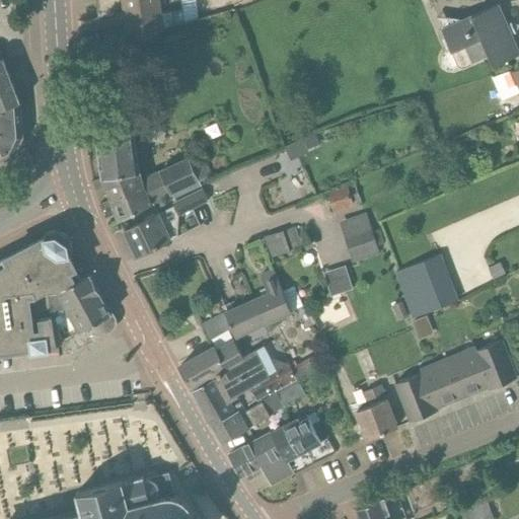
[(182,10),(180,1),(159,3),(158,0),(124,0),(127,17),(182,10)]
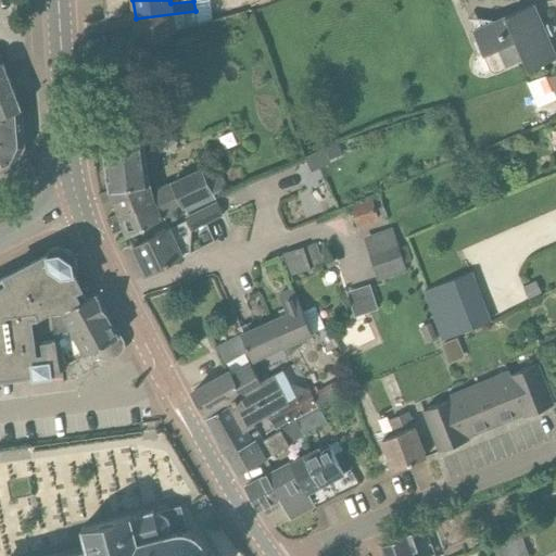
[(530,71),(536,67),(555,59),(555,58),(533,5),(506,17),(505,16),(474,30),(490,67),(492,70),(495,71),(498,71),(525,59),(530,71)]
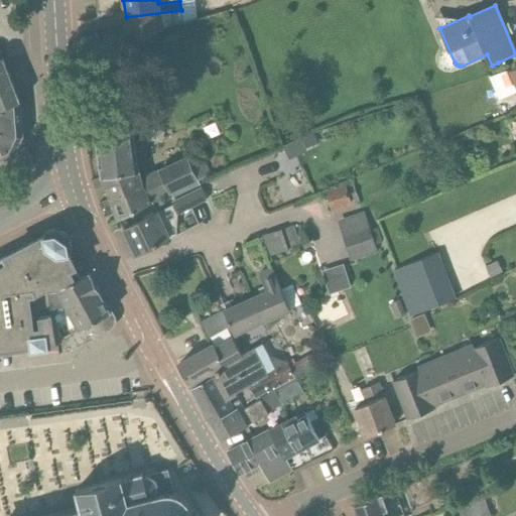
[(126,17),(128,39),(154,36),(153,31),(161,29),(182,23),(181,10),(126,17)]
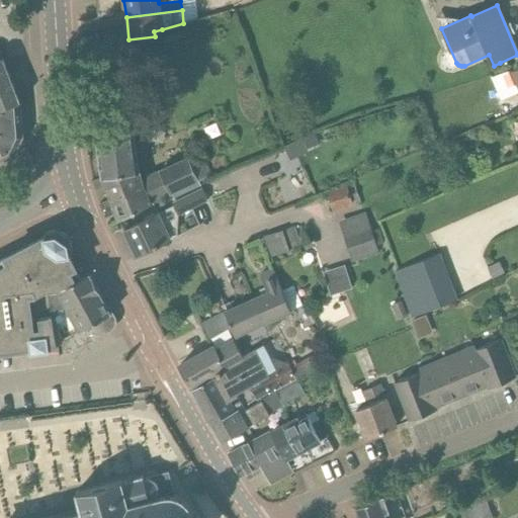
[(128,39),(131,53),(132,66),(130,67),(130,68),(158,63),(157,50),(155,36),(128,39)]
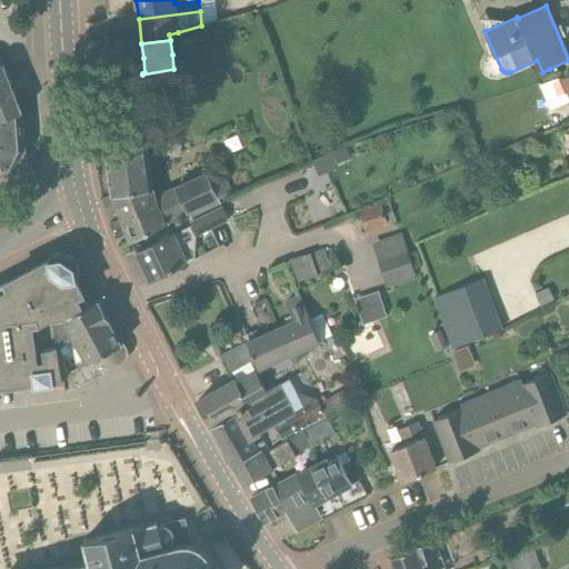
[(0,119),(20,110),(3,66),(0,66),(0,119)]
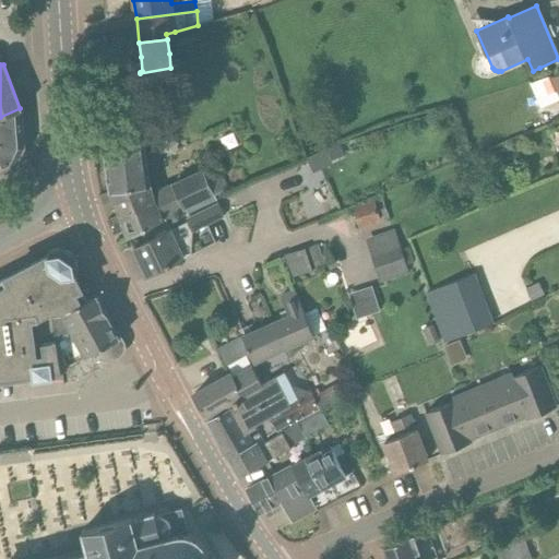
[(558,72),(552,75),(535,82),(543,100),(558,93),(558,72)]
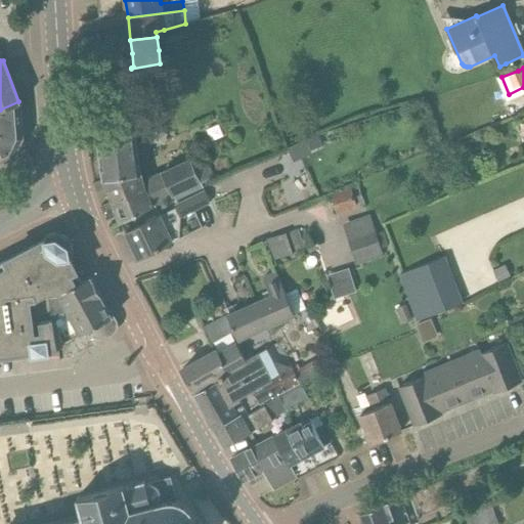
[(0,110),(0,161),(0,162),(13,157),(20,141),(23,135),(19,104),(18,101),(0,110)]
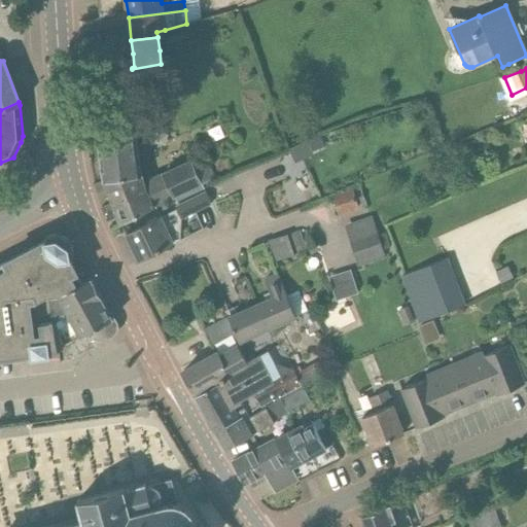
[(105,182),(141,175),(133,119),(97,125),(105,180),(105,182)]
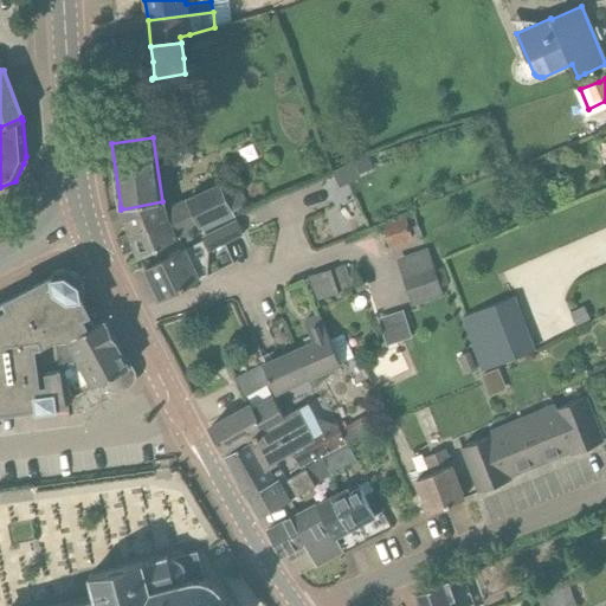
[(358,172),(354,162),(333,171),(336,181),(337,185),(340,188),(361,180),(360,175),(358,172)]
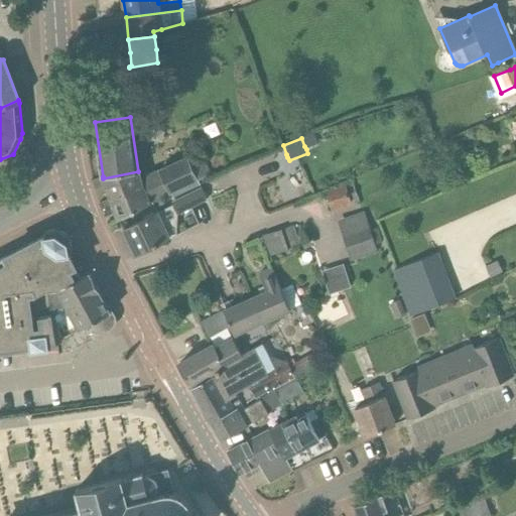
[(157,171),(169,196),(199,181),(198,180),(192,169),(187,157),(157,171)]
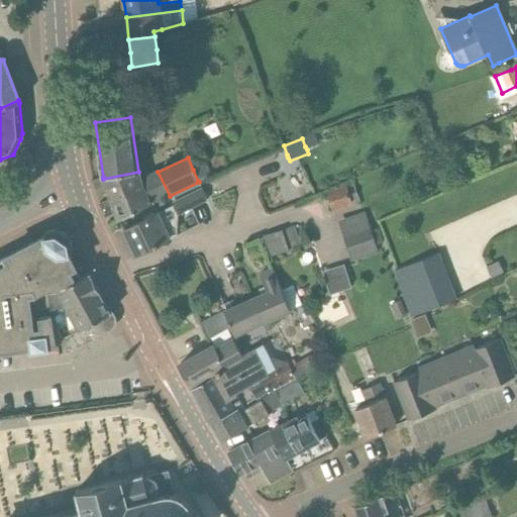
[(141,179),(139,172),(138,172),(103,179),(93,182),(95,189),(106,186),(111,199),(144,187),(141,179)]
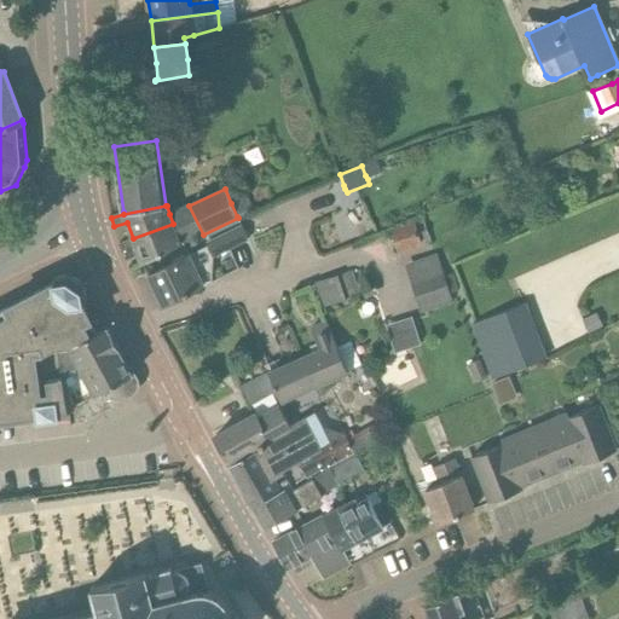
[(414,221),(391,230),(399,255),(422,247),(420,241),(429,238),(423,219),(414,221)]
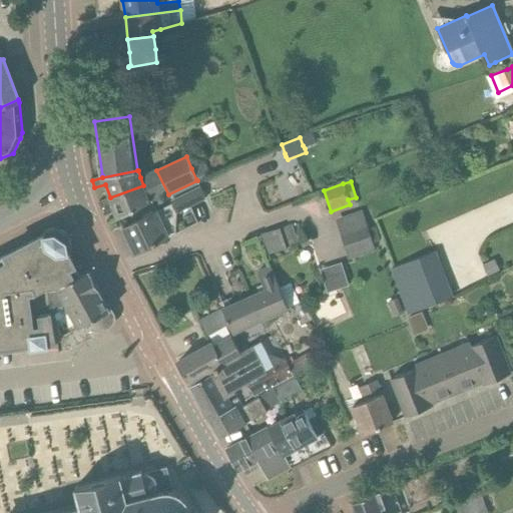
[(198,183),(169,197),(176,211),(205,198),(198,183)]
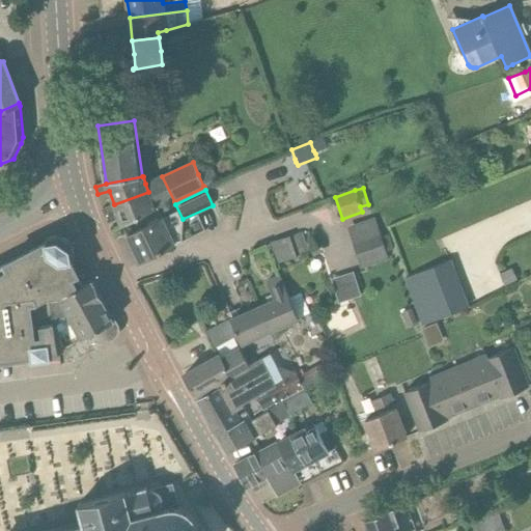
[(121,225),(155,210),(148,192),(114,204),(102,210),(105,217),(117,214),(121,225)]
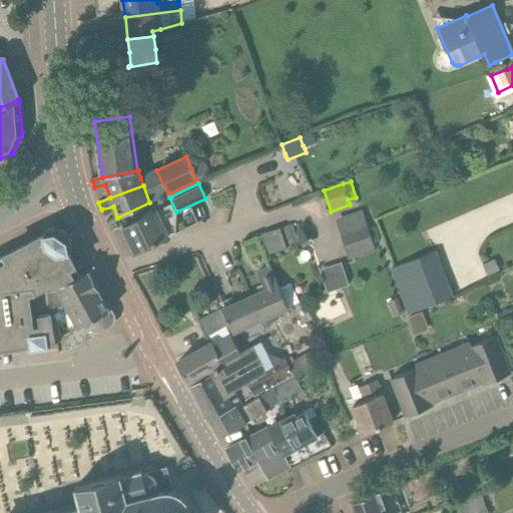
[(362,209),(336,218),(349,260),(376,250),(373,243),(381,240),(376,226),(369,228),(362,209)]
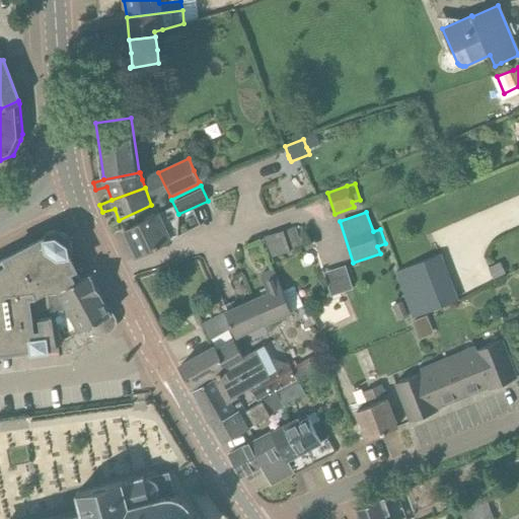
[(170,239),(161,221),(158,214),(124,230),(136,255),(155,246),(155,247),(159,246),(158,244),(170,239)]
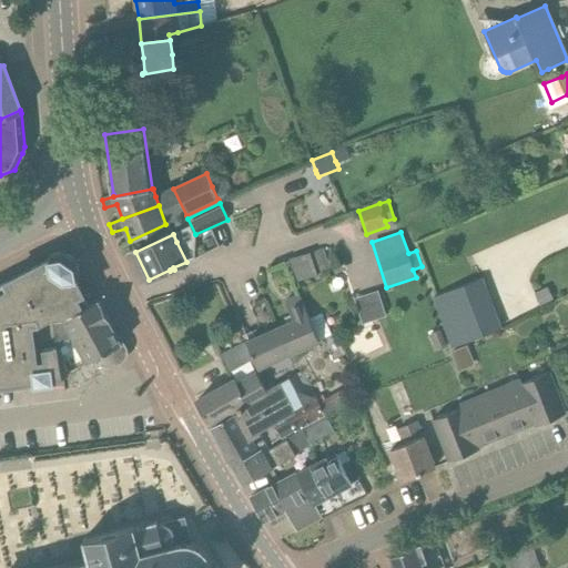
[(317,274),(334,267),(333,264),(333,263),(332,259),(327,260),(323,247),(310,252),(317,274)]
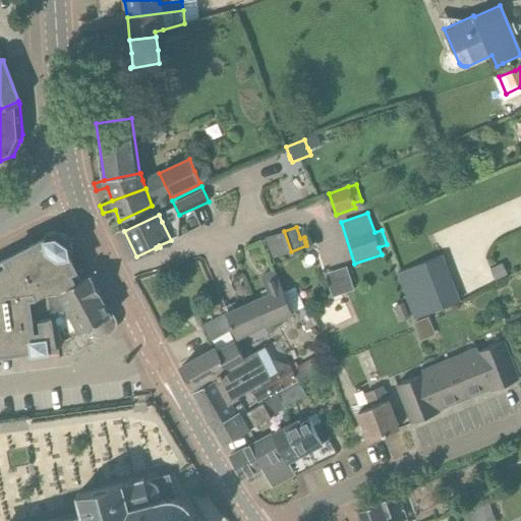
[(60,290),(80,280),(68,255),(73,253),(70,239),(59,231),(45,233),(46,238),(0,261),(0,353),(33,349),(34,352),(58,348),(55,327),(50,291),(60,290)]
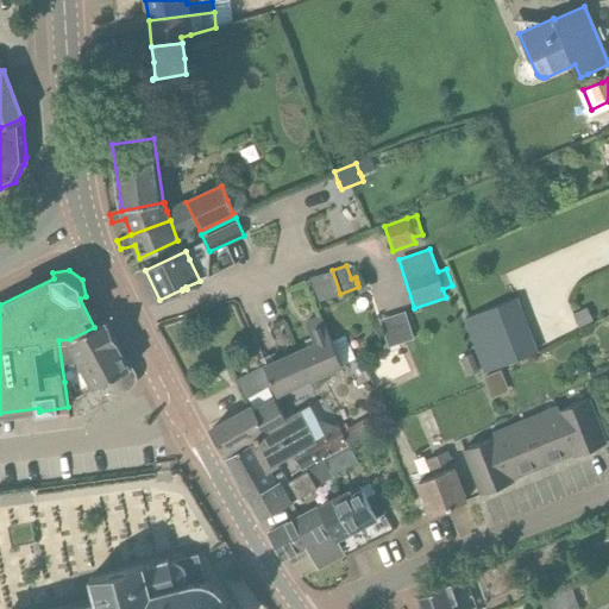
[(357,282),(357,283),(358,287),(359,293),(371,289),(368,278),(357,282)]
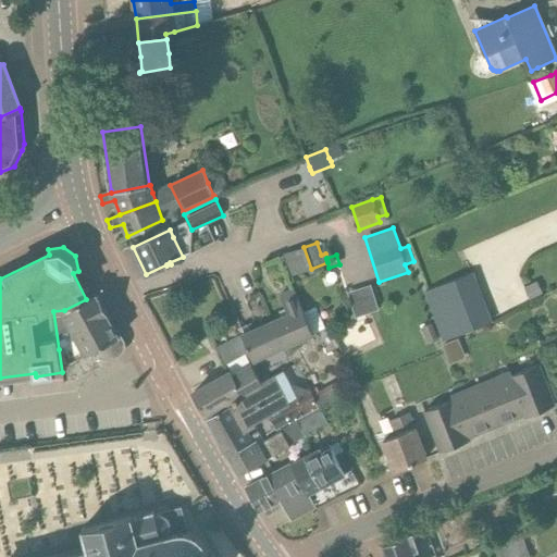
[(472,274),(424,293),(444,339),(490,321),(472,274)]
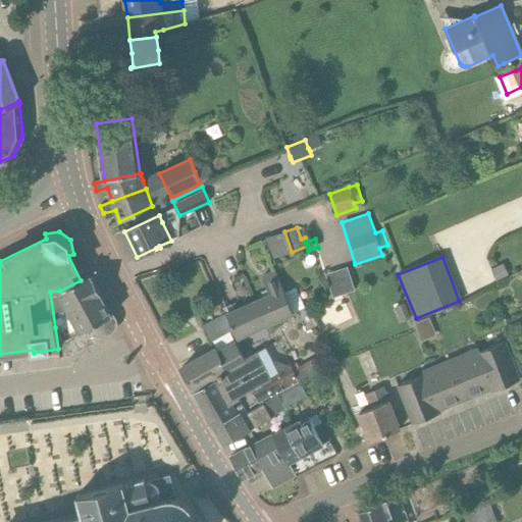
[(508,276),(504,263),(490,268),(496,281),(508,276)]
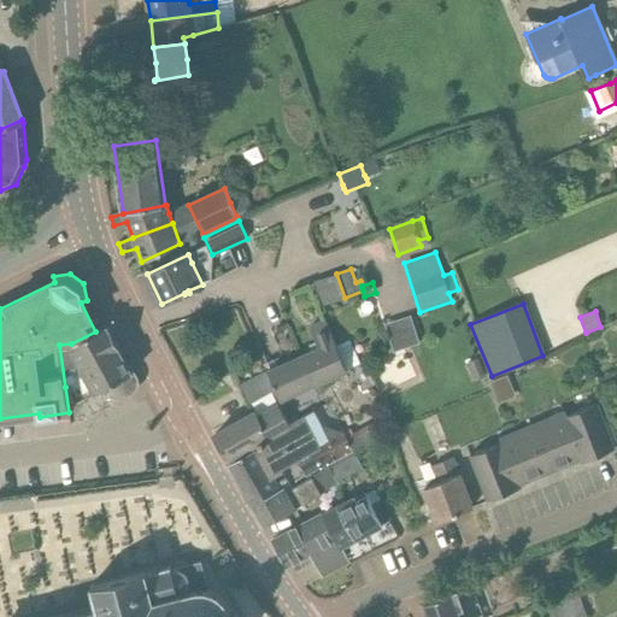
[(388,319),(397,347),(423,340),(415,312),(388,319)]
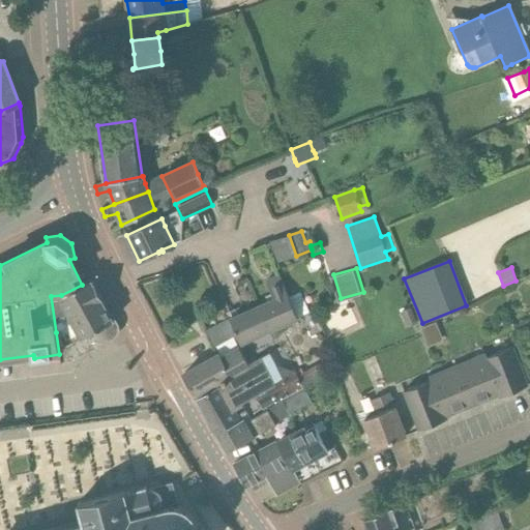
[(288,297),(288,295),(280,276),(266,282),(273,300),(259,306),(268,329),(298,318),(288,297)]
